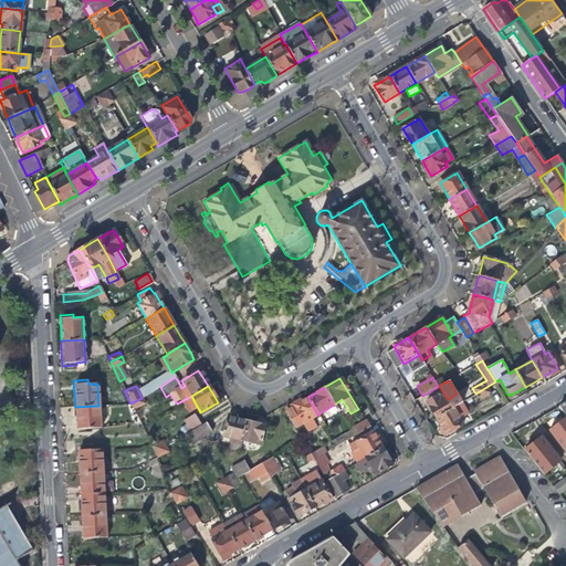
[(490,392),(486,387),(475,394),(479,399),(490,392)]
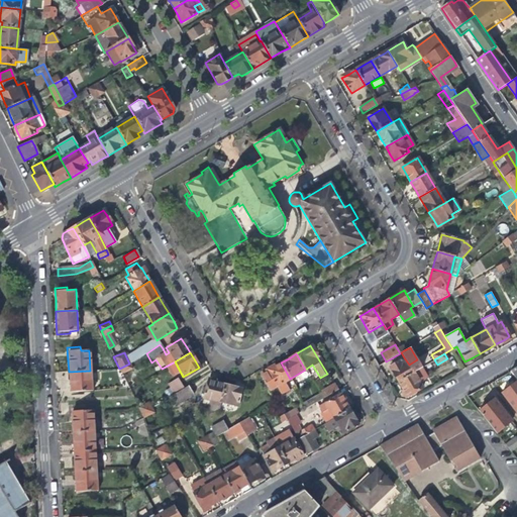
[(395,374),(399,381),(422,368),(417,359),(409,365),(404,357),(390,366),(395,374)]
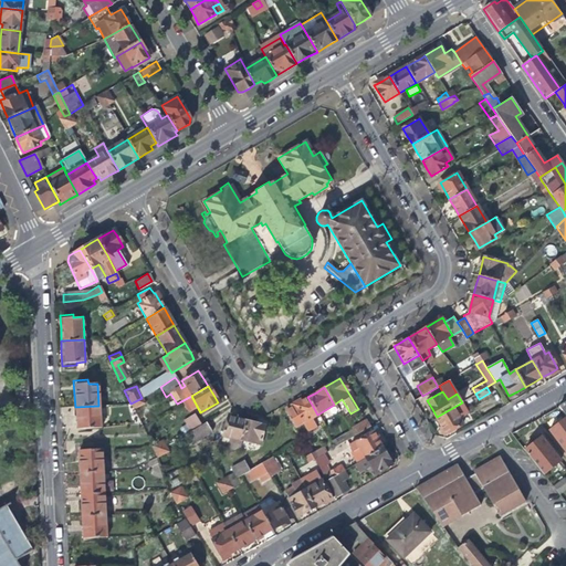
[(310,419),(317,415),(307,397),(296,404),(284,411),(294,428),(302,423),(306,431),(314,427),(310,419)]
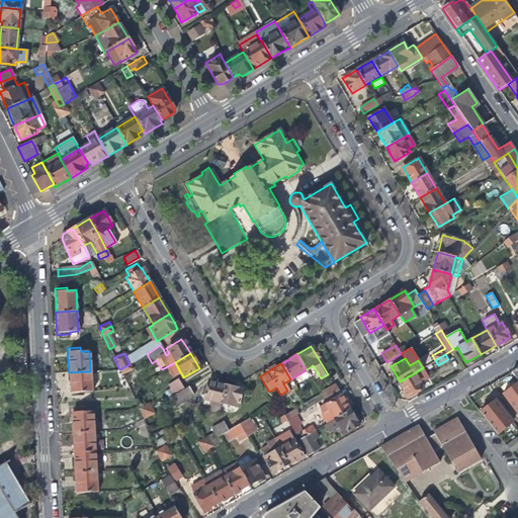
[(132,368),(130,364),(119,369),(121,373),(132,368)]
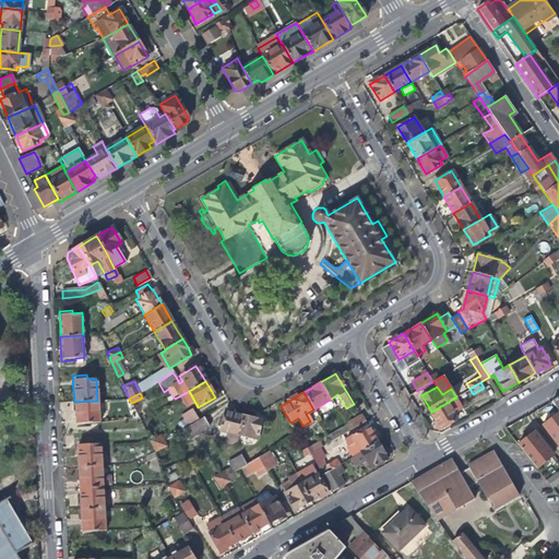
[(463,408),(456,397),(431,412),(436,419),(440,428),(458,418),(454,413),(463,408)]
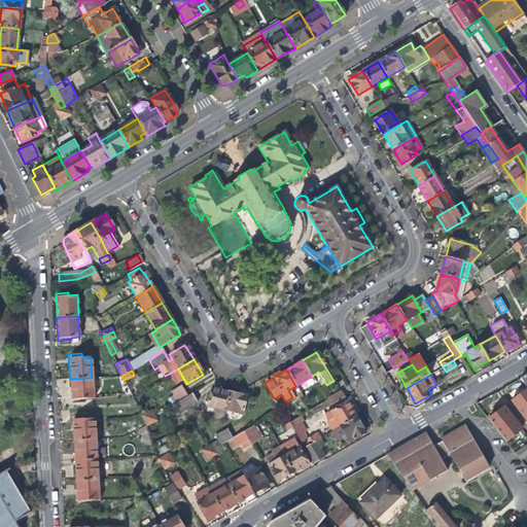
[(315,383),(311,377),(295,386),(299,392),(315,383)]
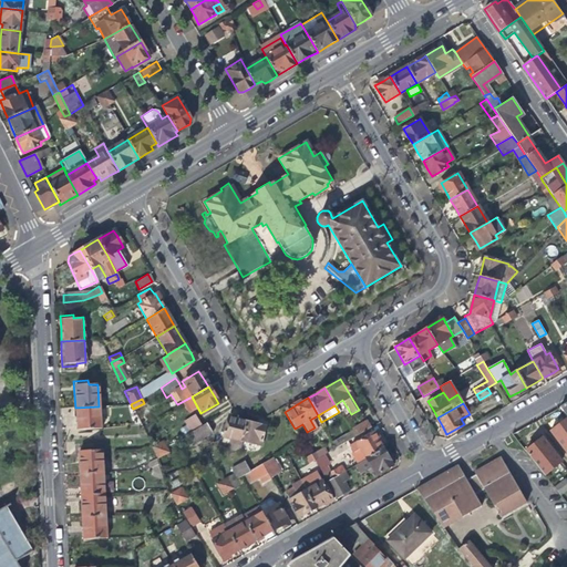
[(100,429),(99,406),(75,408),(75,419),(76,433),(91,432),(91,429),(100,429)]
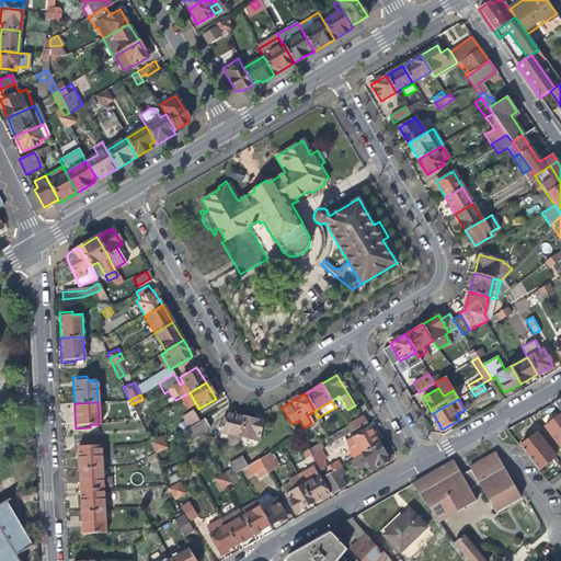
[(181,416),(187,427),(197,422),(192,411),(181,416)]
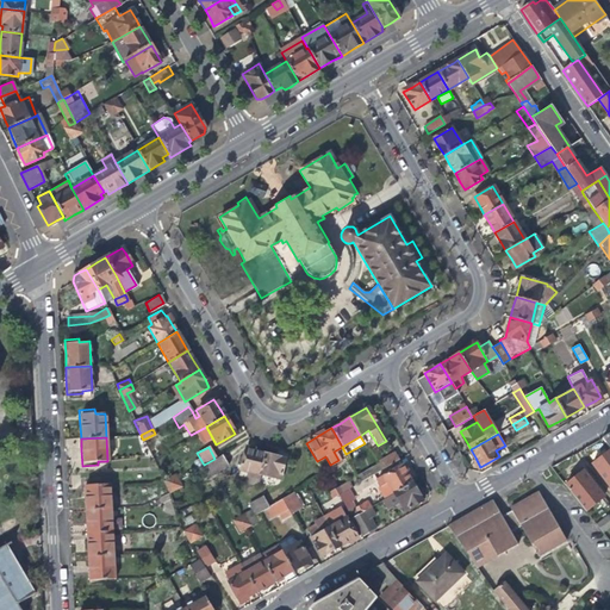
[(256,481),(257,474),(263,454),(256,452),(243,448),(237,468),(244,471),(241,487),(256,481)]
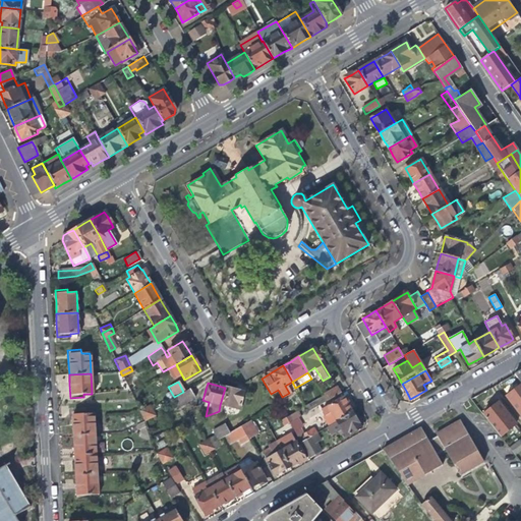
[(520,415),(520,384),(514,390),(506,396),(520,415)]
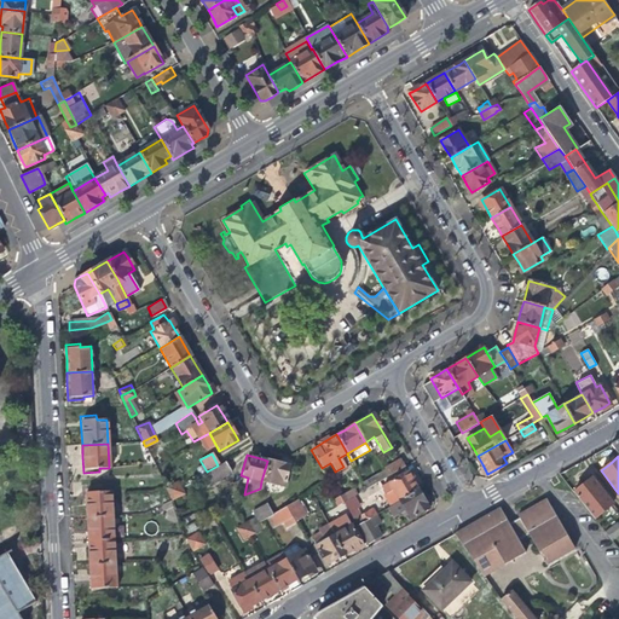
[(382,468),(383,472),(387,476),(405,467),(400,458),(382,468)]
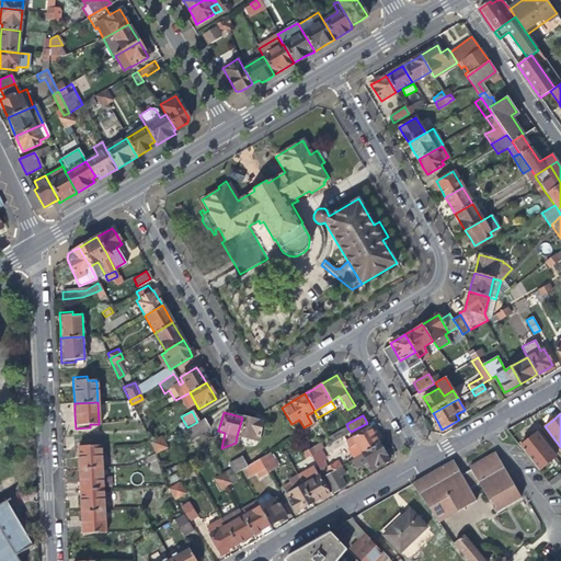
[(252,420),(242,418),(237,436),(255,442),(261,422),(252,420)]
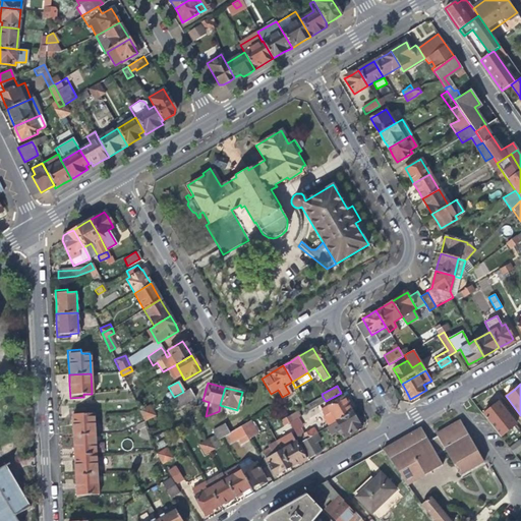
[(188,389),(183,392),(174,397),(169,400),(174,408),(193,397),(188,389)]
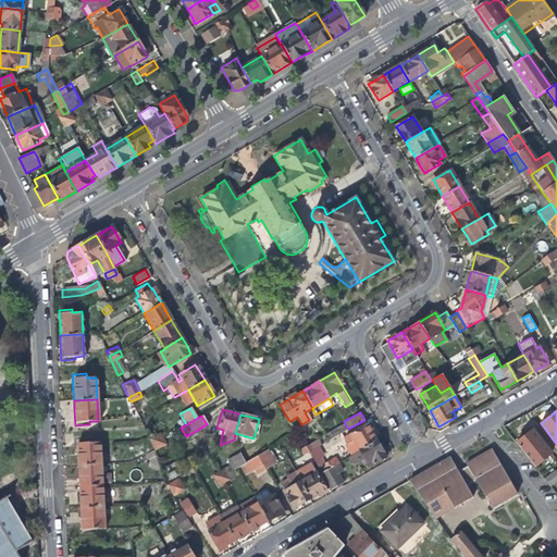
[(329,441),(348,429),(345,424),(325,435),(329,441)]
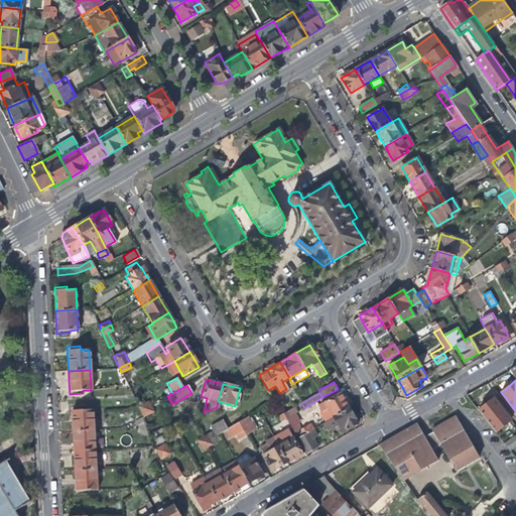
[(317,405),(320,410),(320,411),(319,412),(325,421),(348,408),(344,401),(339,393),(317,405)]
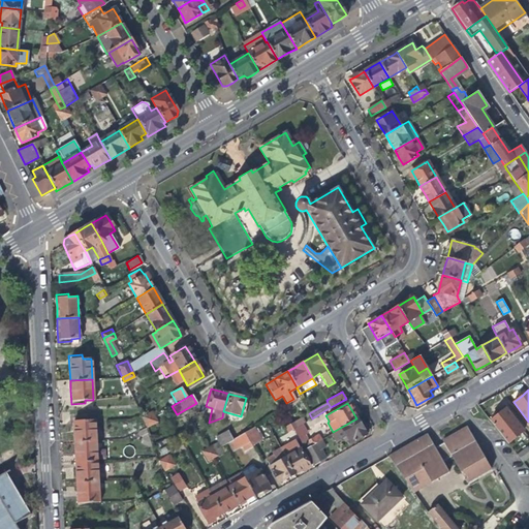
[(498,413),(490,419),(507,442),(524,430),(506,407),(498,413)]
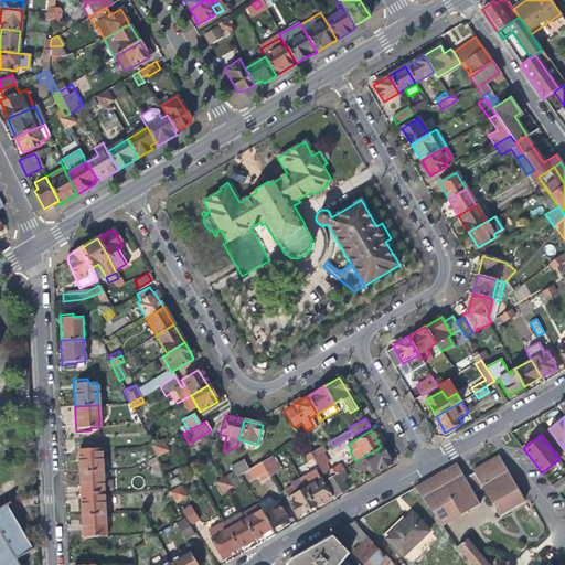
[(150,444),(153,450),(164,445),(162,438),(150,444)]
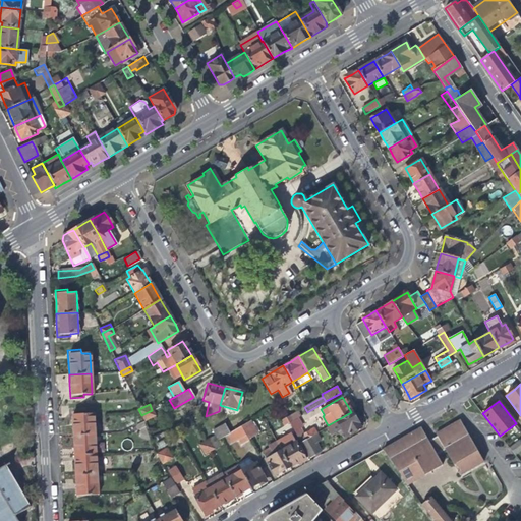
[(71,425),(72,435),(94,433),(93,413),(84,413),(83,410),(71,411),(71,425)]
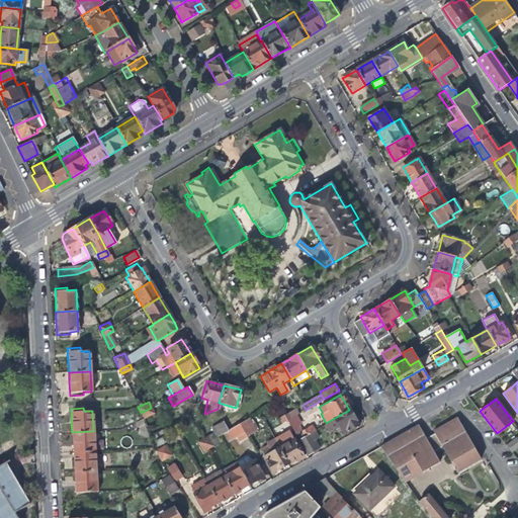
[(154,413),(151,408),(141,413),(143,418),(154,413)]
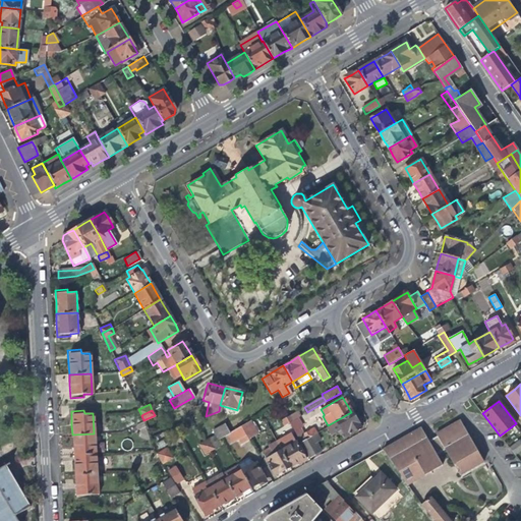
[(355,418),(351,412),(328,425),(325,427),(329,435),(339,427),(344,437),(360,427),(355,418)]
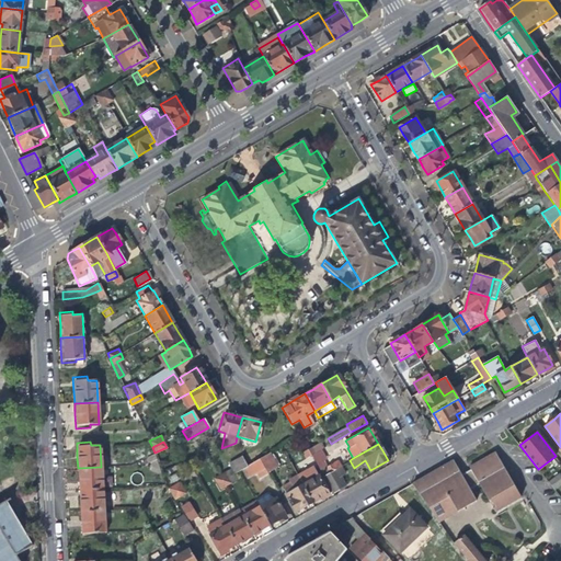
[(324,459),(320,449),(315,453),(310,455),(316,465),(321,461),(324,459)]
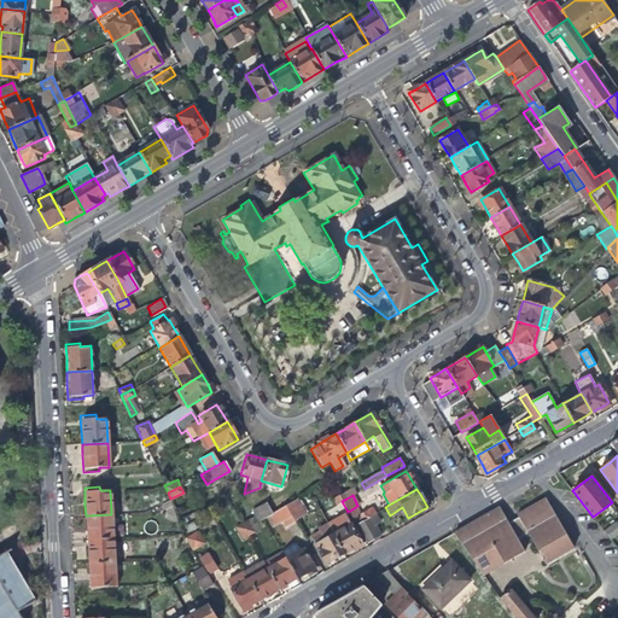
[(297,499),(285,506),(292,519),(305,513),(297,499)]
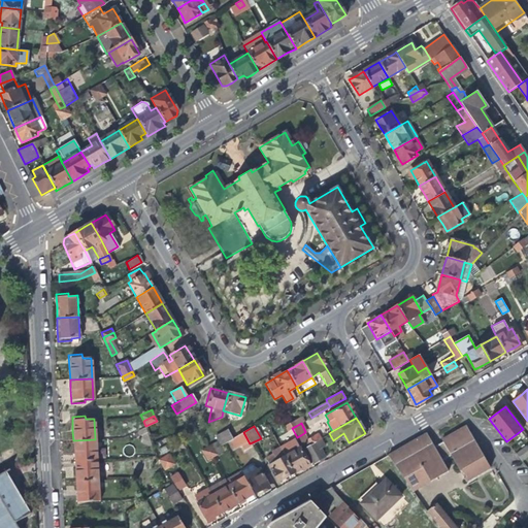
[(440,439),(442,442),(450,455),(474,441),(465,426),(456,431),(440,439)]
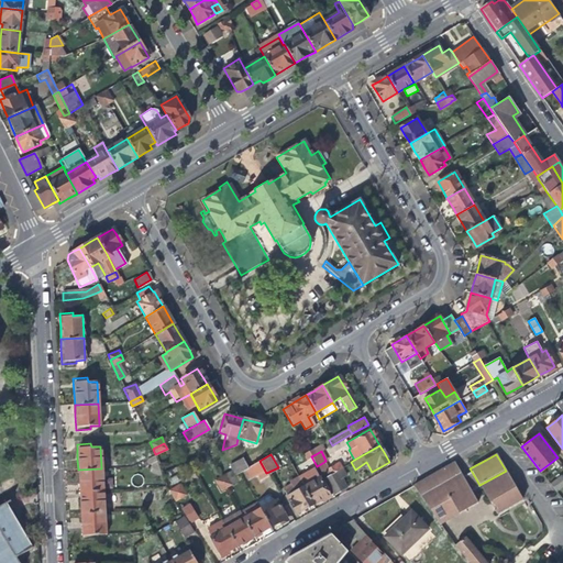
[(228,466),(233,476),(246,468),(247,467),(242,457),(228,466)]
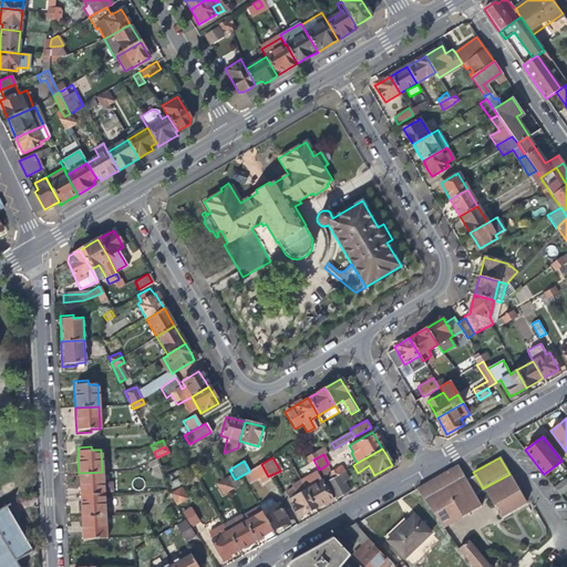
[(269,477),(268,476),(261,464),(249,471),(248,472),(251,480),(258,476),(261,483),(269,477)]
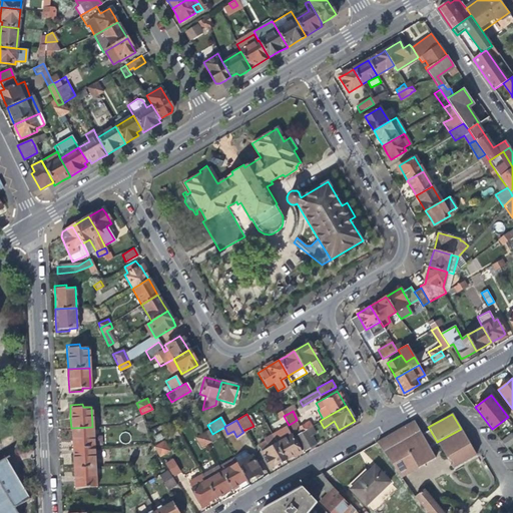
[(434,458),(428,448),(421,435),(413,421),(388,436),(376,442),(401,477),(434,458)]
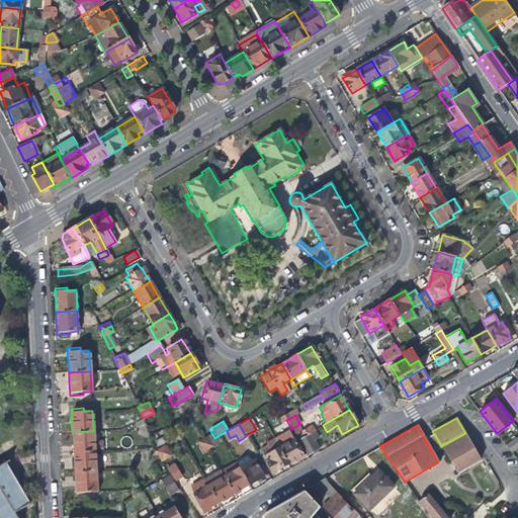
[(297,440),(310,433),(313,432),(310,428),(300,433),(296,426),(291,429),(297,440)]
